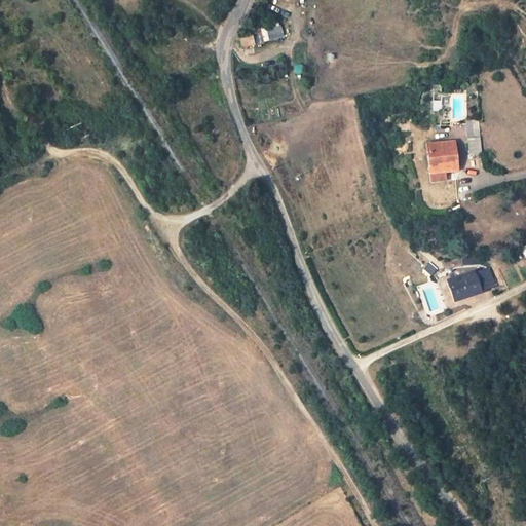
[(282,26),(259,29),(261,41),(283,38),(282,26)]
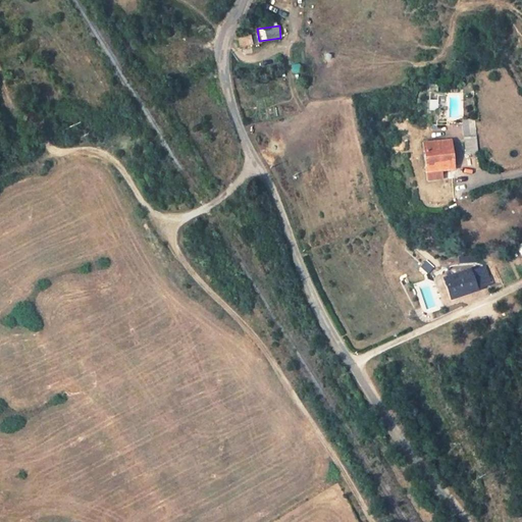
[(239,39),(241,48),(253,45),(251,36),(239,39)]
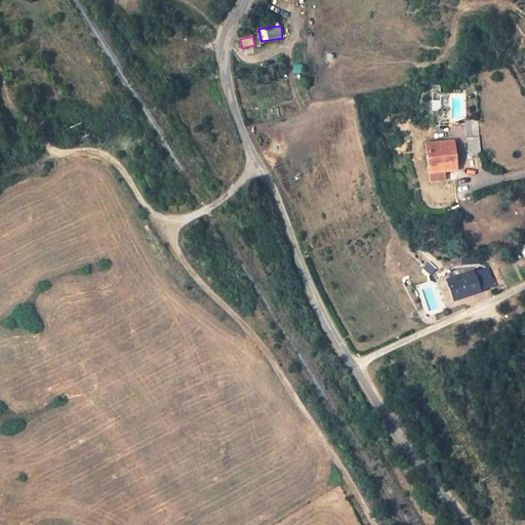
[(291,73),(298,75),(300,65),(293,64),(291,73)]
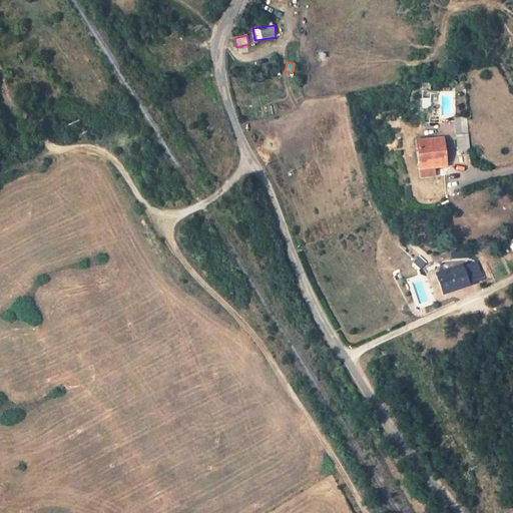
[(47,82),(43,74),(25,82),(29,90),(47,82)]
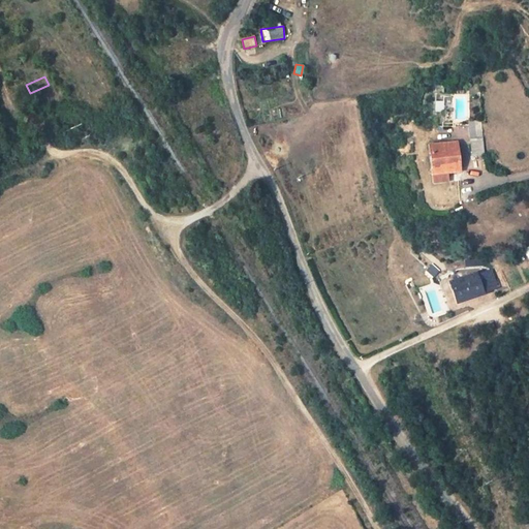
[(49,85),(30,93),(34,103),(54,94),(51,88),(49,85)]
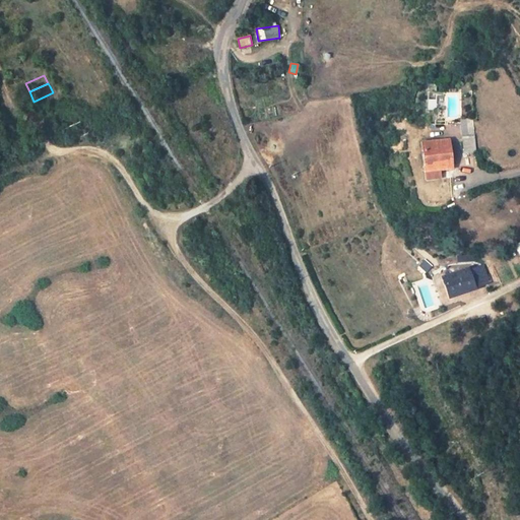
[(57,102),(53,92),(34,102),(38,110),(57,102)]
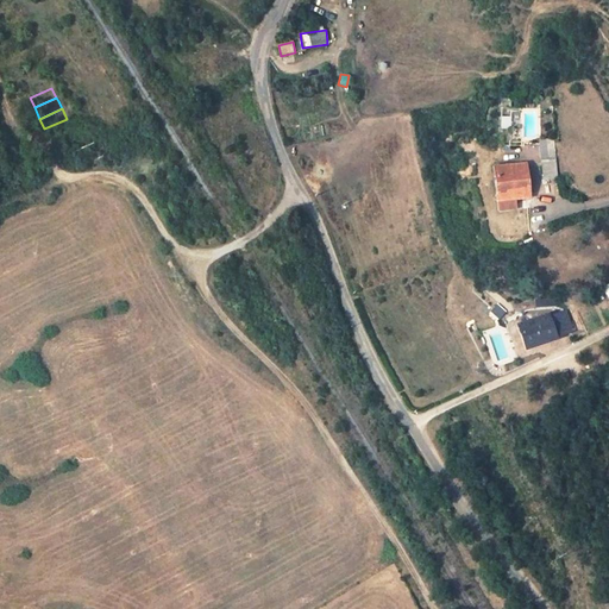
[(541,161),(554,159),(553,142),(539,138),(541,161)]
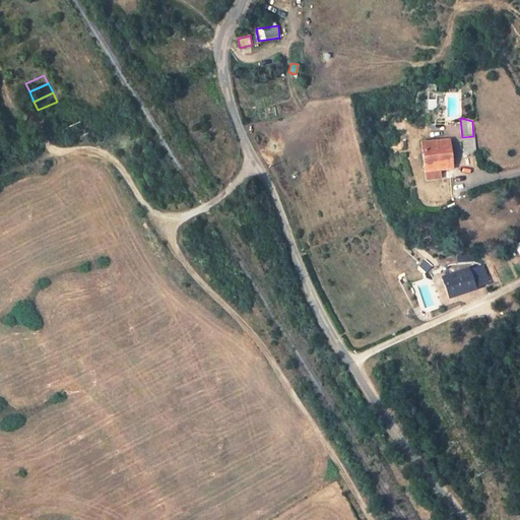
[(475,152),(473,136),(462,137),(464,154),(475,152)]
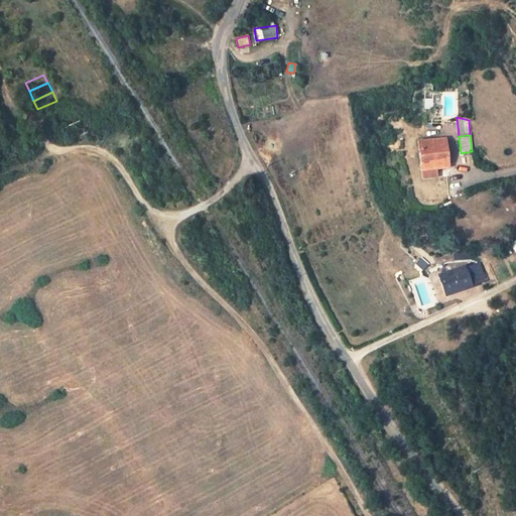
[(445,141),(429,141),(420,142),(423,170),(436,169),(448,167),(445,141)]
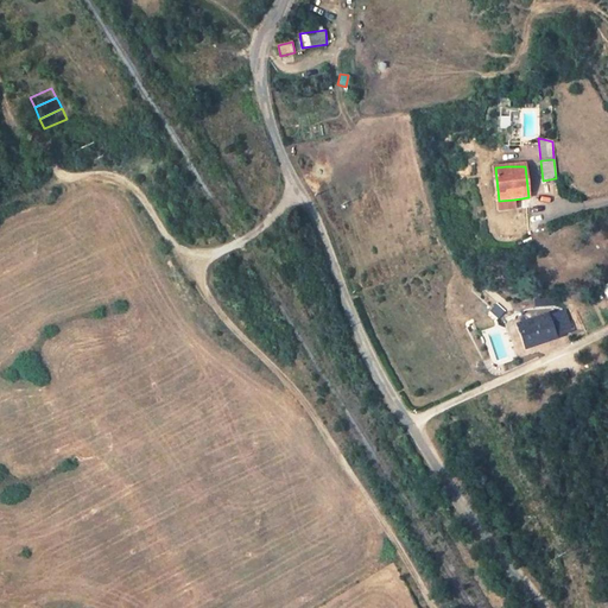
[(514,200),(499,201),(500,210),(514,208),(514,200)]
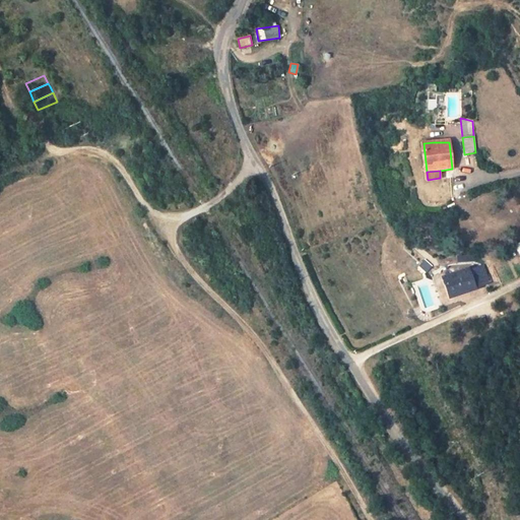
[(475,261),(475,254),(457,256),(457,263),(475,261)]
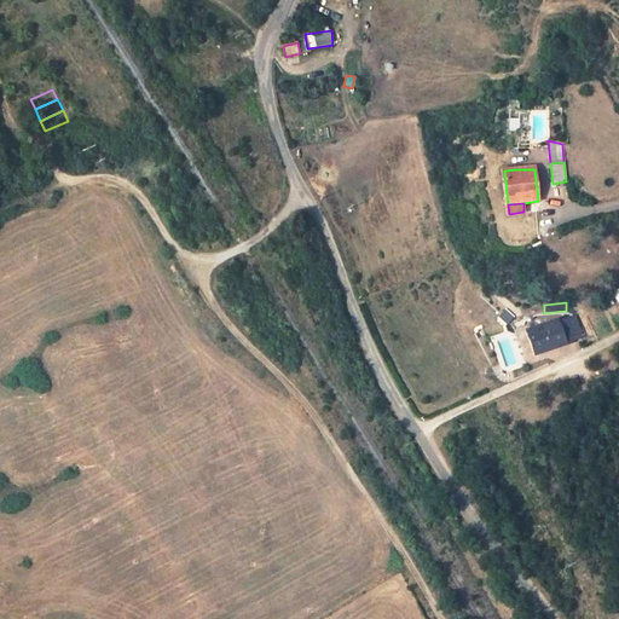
[(503,307),(496,317),(507,324),(513,316),(503,307)]
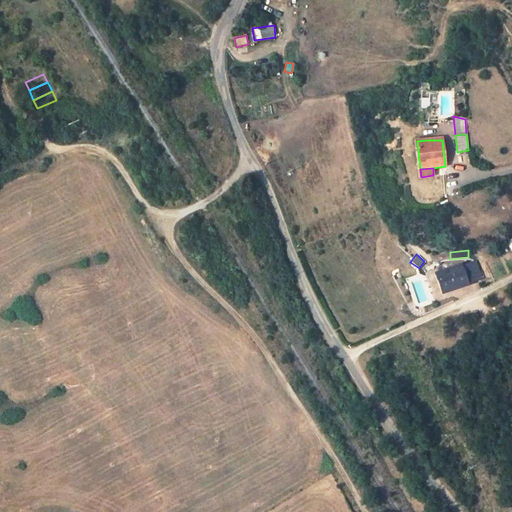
[(436,274),(442,293),(468,285),(461,265),(436,274)]
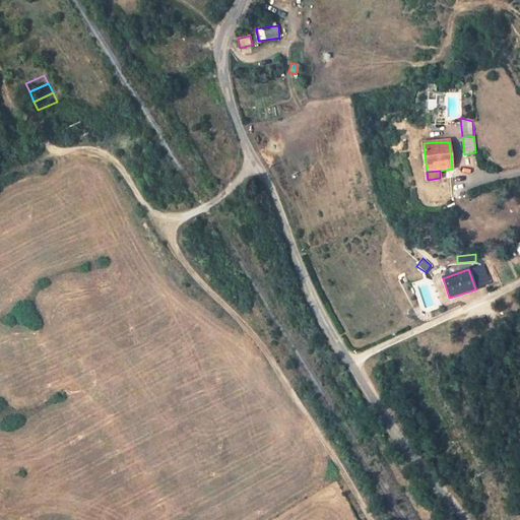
[(298,464),(308,459),(304,453),(294,459),(298,464)]
